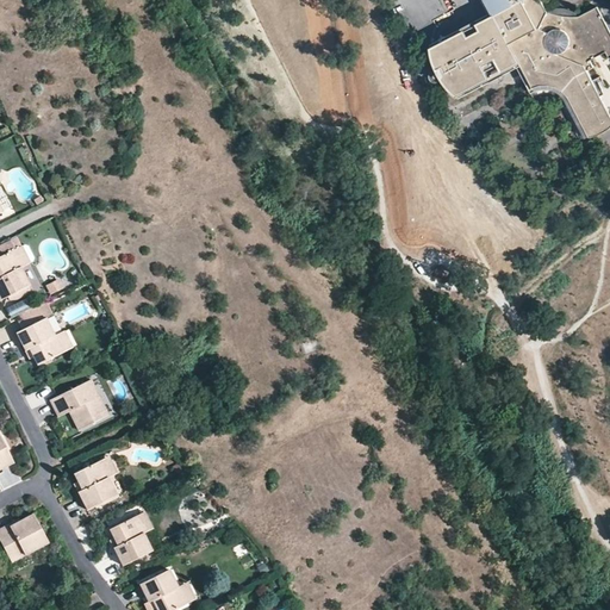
[(486,0),(493,13),(490,14),(430,47),(431,55),(436,67),(439,67),(442,73),(440,75),(449,88),(454,93),(518,61),(531,86),(534,85),(539,83),(543,82),(549,83),(553,85),(556,86),(565,93),(567,97),(579,120),(587,116),(604,107),(596,91),(591,80),(586,69),(592,66),(589,60),(605,53),(608,58),(609,56),(609,32),(596,6),(579,16),(548,12),(542,0),(486,0)]
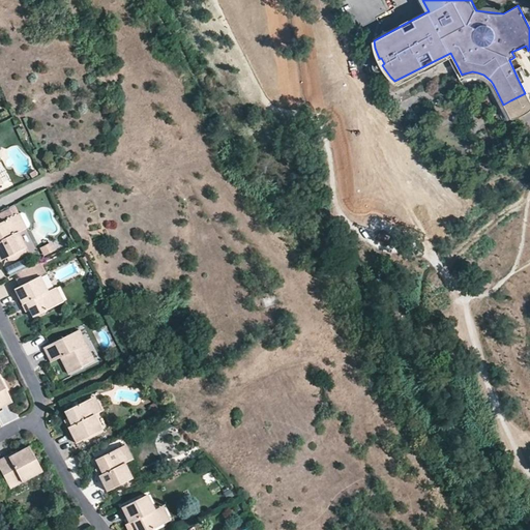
[(429,11),(422,0),(418,0),(425,12),(429,11)]
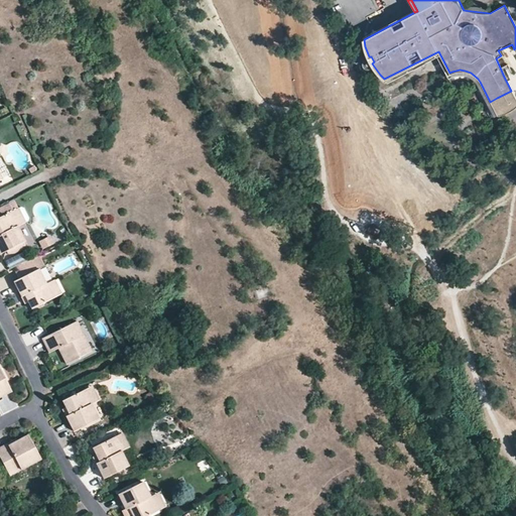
[(35,33),(38,41),(46,38),(43,31),(35,33)]
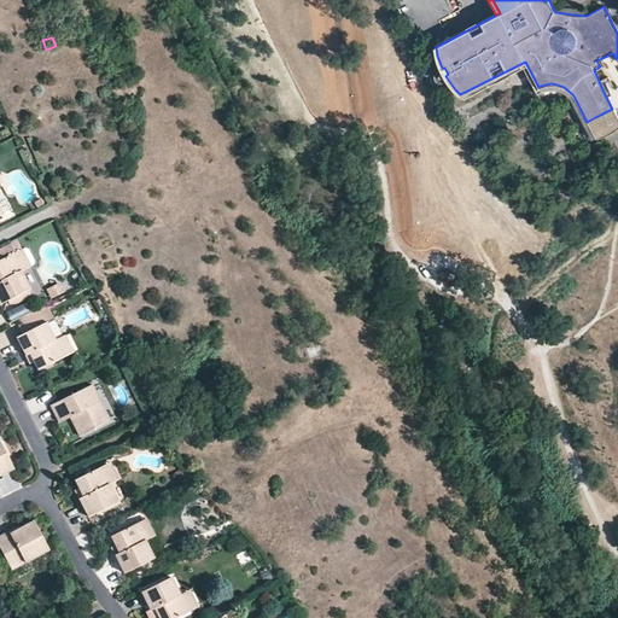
[(607,76),(599,81),(604,92),(612,88),(607,76)]
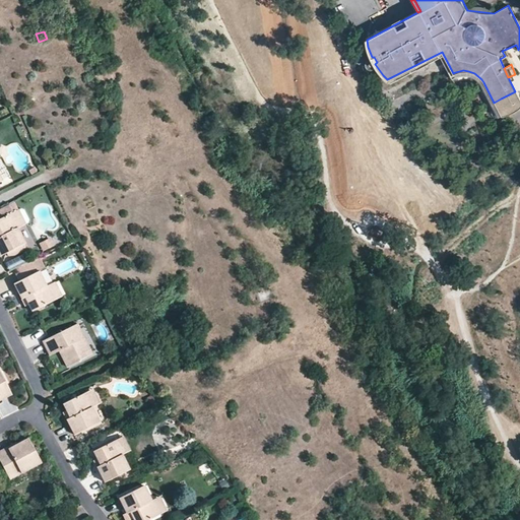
[(519,101),(515,91),(501,99),(509,114),(512,112),(519,105),(519,101)]
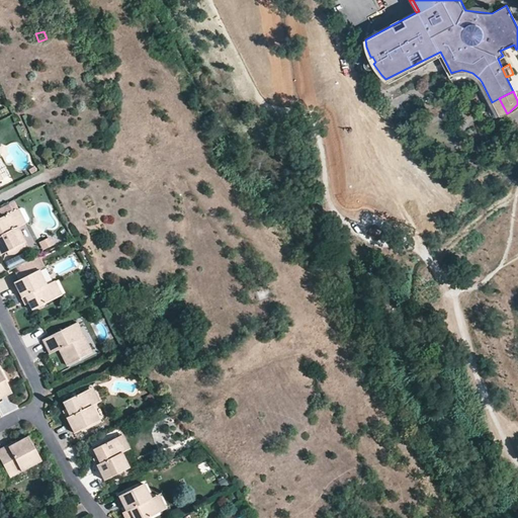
[(499,98),(492,102),(499,116),(507,113),(499,98)]
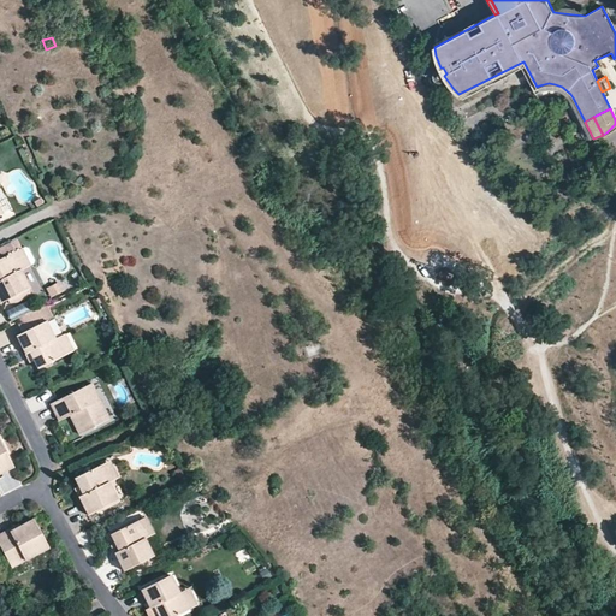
[(0,249),(0,261),(17,254),(12,244),(0,249)]
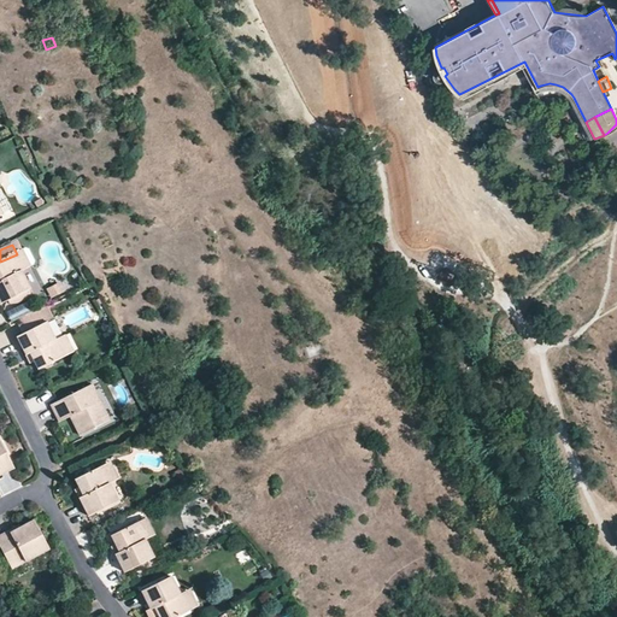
[(21,252),(17,254),(25,272),(29,270),(21,252)]
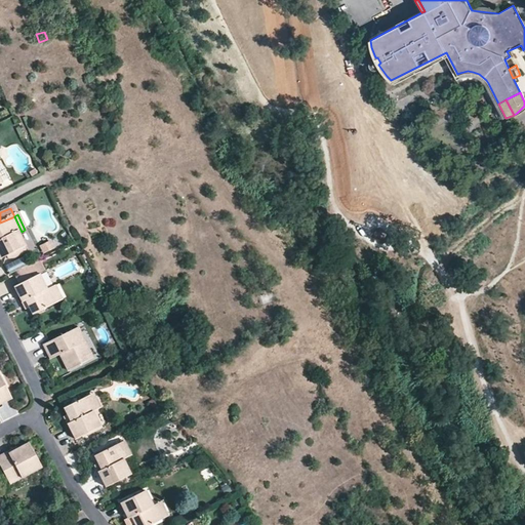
[(0,259),(26,248),(18,233),(22,232),(14,216),(0,223),(0,259)]
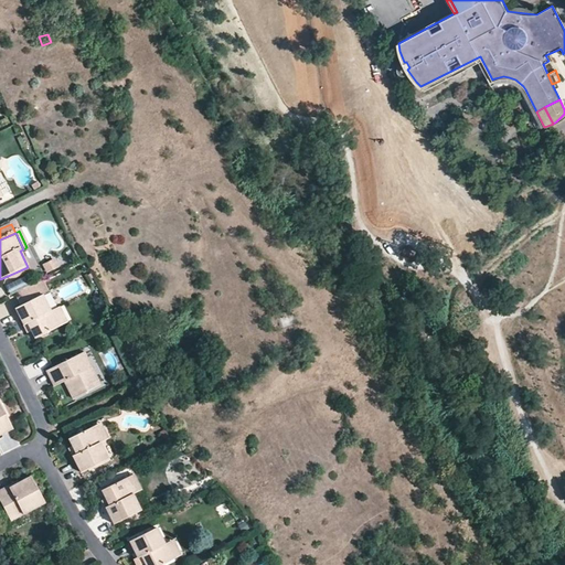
[(42,265),(46,275),(59,269),(55,259),(42,265)]
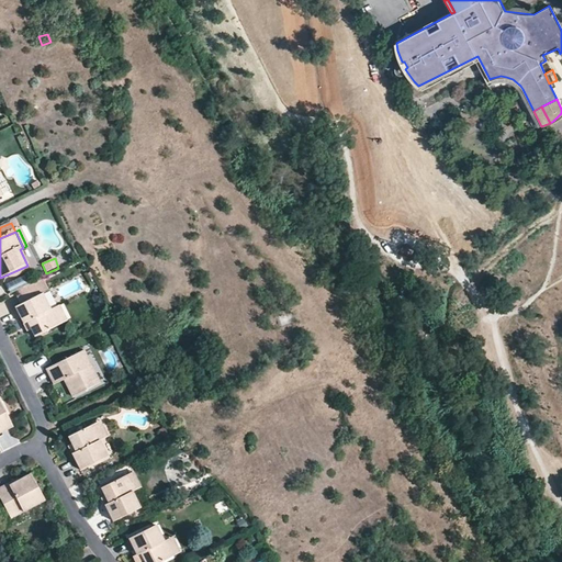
[(46,290),(40,277),(13,291),(19,303),(41,292),(46,290)]
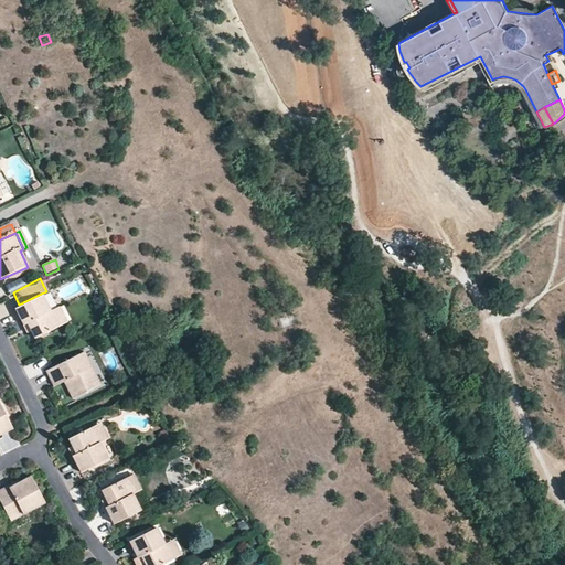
[(41,294),(19,305),(14,307),(22,324),(27,322),(30,329),(33,337),(59,323),(52,307),(49,309),(41,294)]
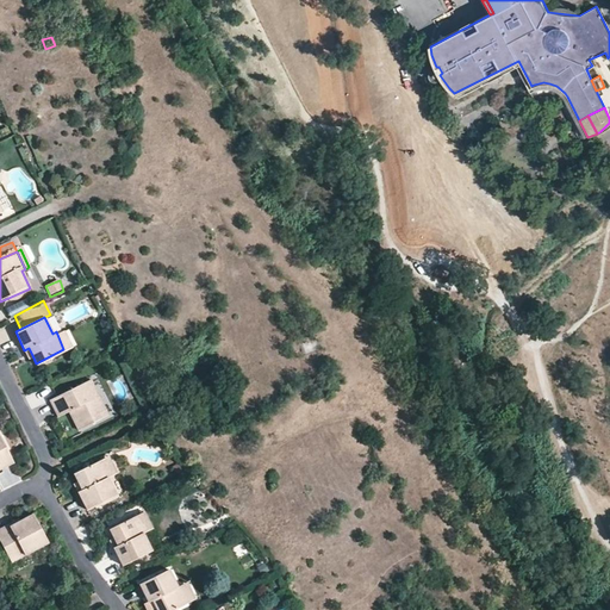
[(63,349),(69,347),(61,329),(56,331),(63,349)]
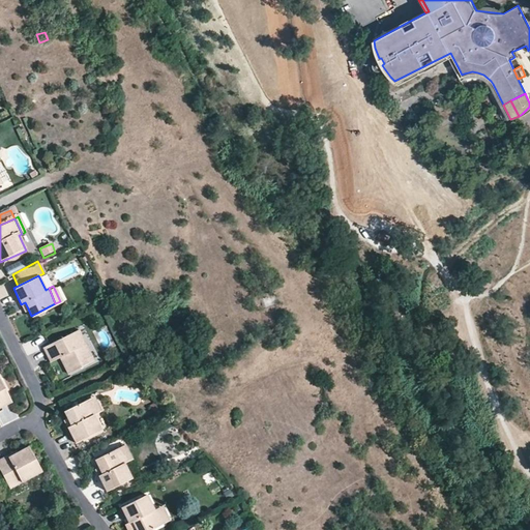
[(43,347),(51,361),(60,357),(68,373),(90,362),(83,348),(86,346),(78,329),(43,347)]
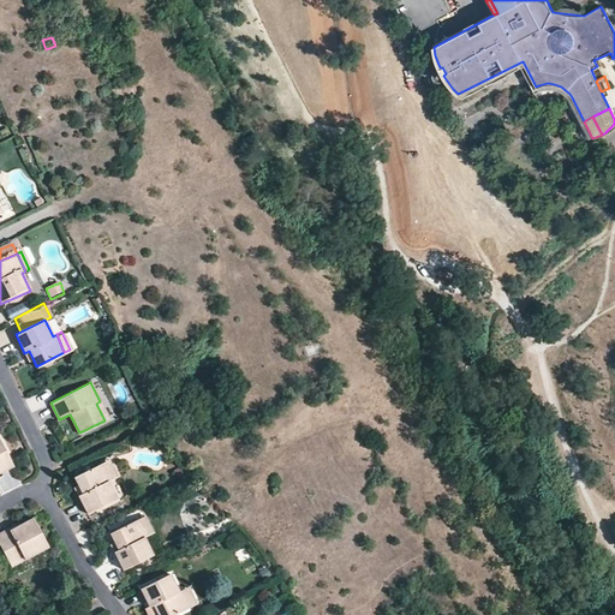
[(105,421),(109,418),(100,401),(96,404),(105,421)]
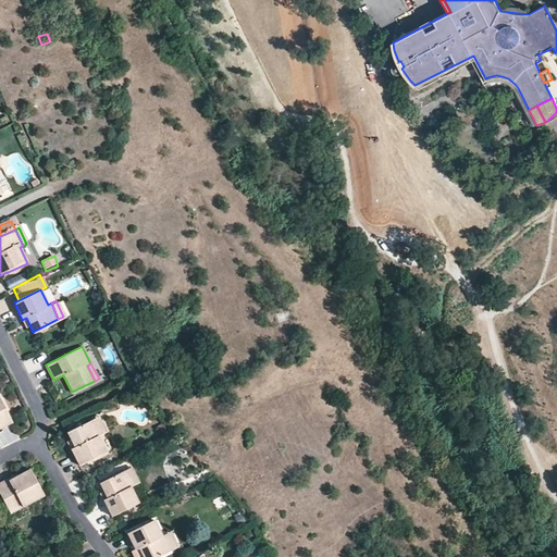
[(0,426),(11,421),(0,398),(0,426)]
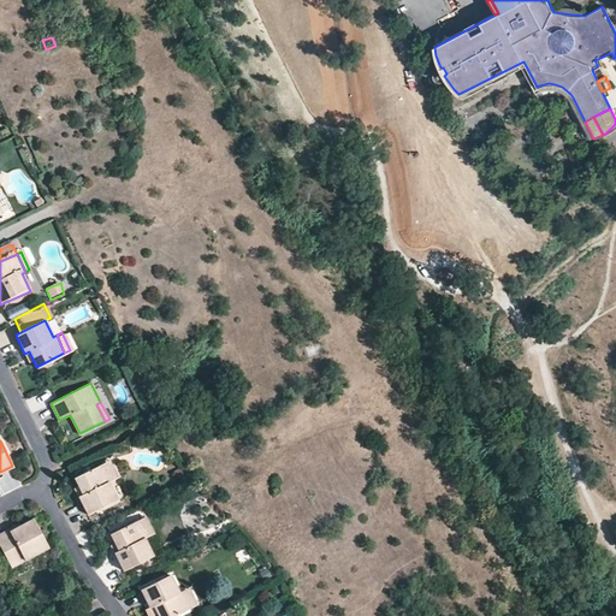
[(107,461),(101,463),(110,481),(116,478),(107,461)]
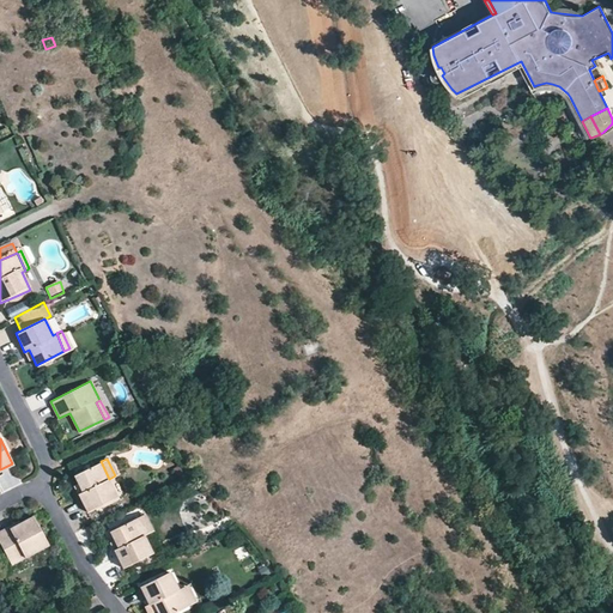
[(73,475),(78,485),(82,493),(78,495),(86,513),(116,497),(107,480),(109,479),(101,461),(73,475)]
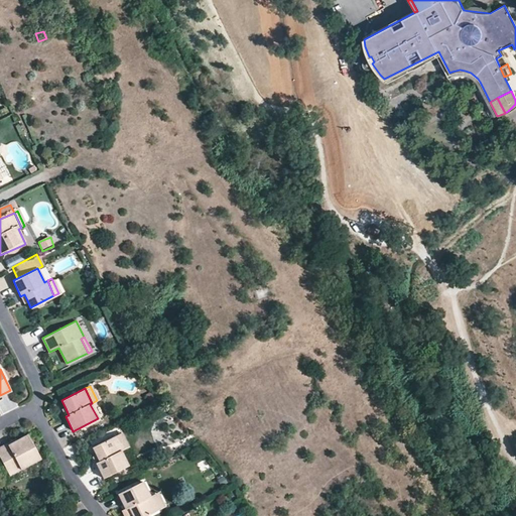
[(121,432),(116,435),(123,449),(128,447),(121,432)]
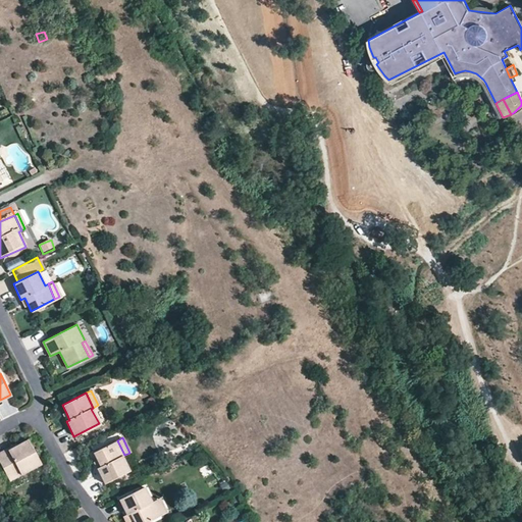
[(0,451),(0,460),(10,479),(42,463),(30,440),(18,446),(10,450),(9,448),(0,451)]
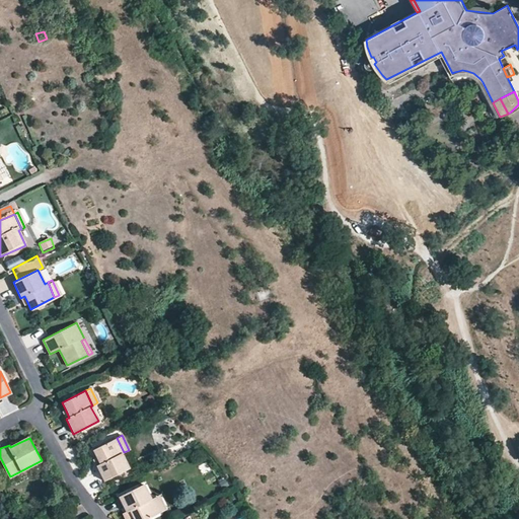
[(96,466),(103,482),(129,469),(121,453),(124,452),(117,438),(93,449),(97,457),(100,463),(96,466)]
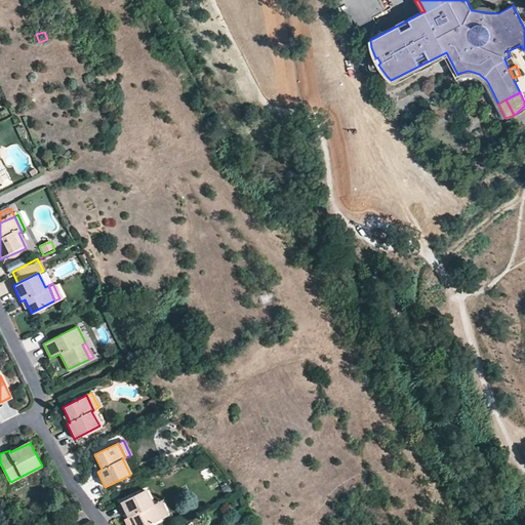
[(152,505),(145,490),(120,502),(128,518),(131,517),(134,523),(134,524),(146,524),(162,517),(155,502),(152,505)]
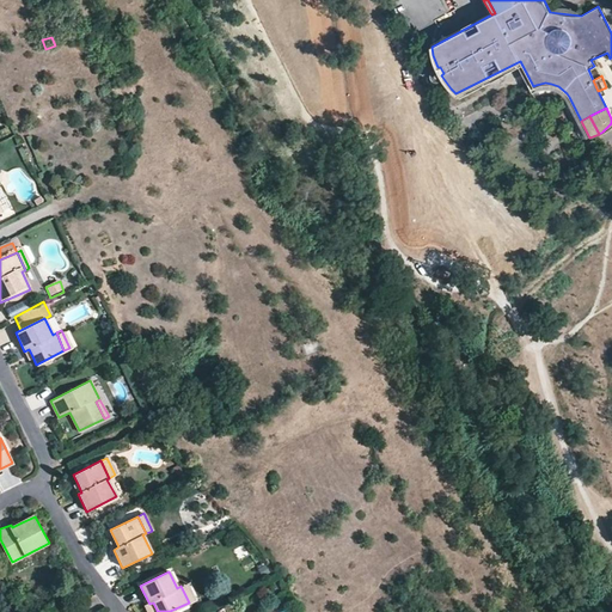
[(189,603),(195,600),(187,583),(181,586),(189,603)]
